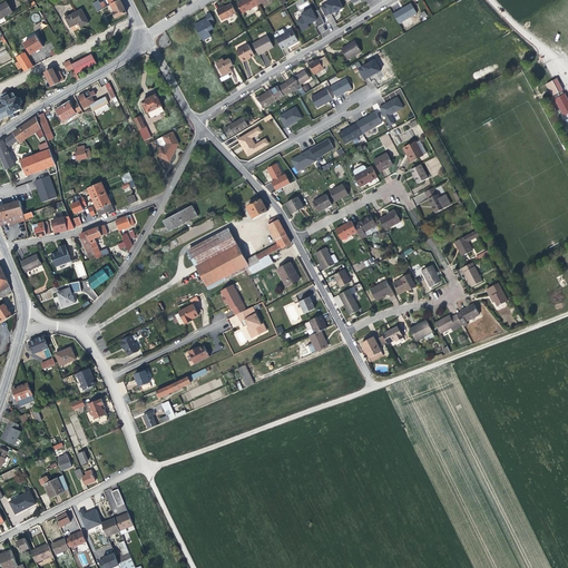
[(92,3),(96,11),(101,9),(99,3),(97,0),(92,3)]
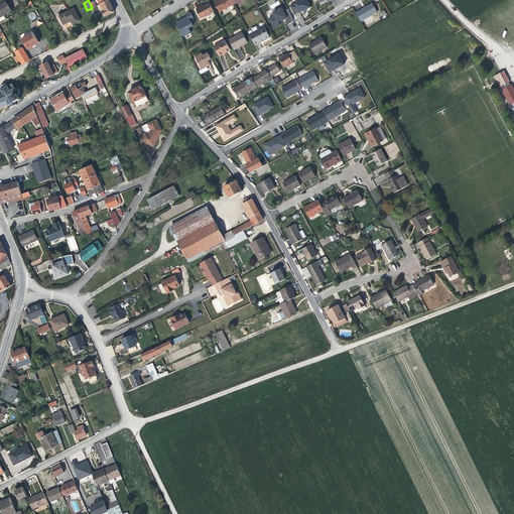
[(108,0),(99,5),(100,8),(101,9),(105,17),(114,12),(108,0)]
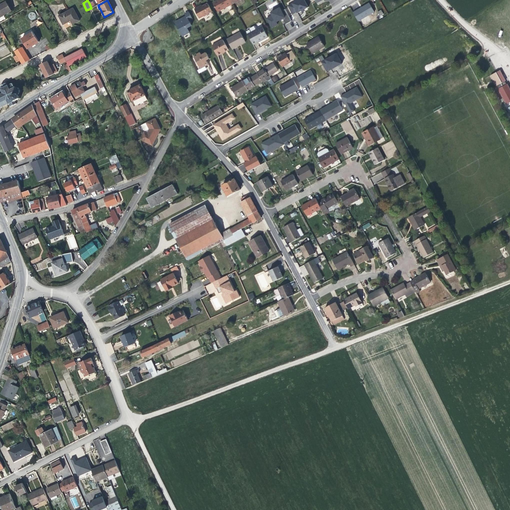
[(230,5),(227,0),(220,0),(213,4),(217,12),(231,6),(230,5)]
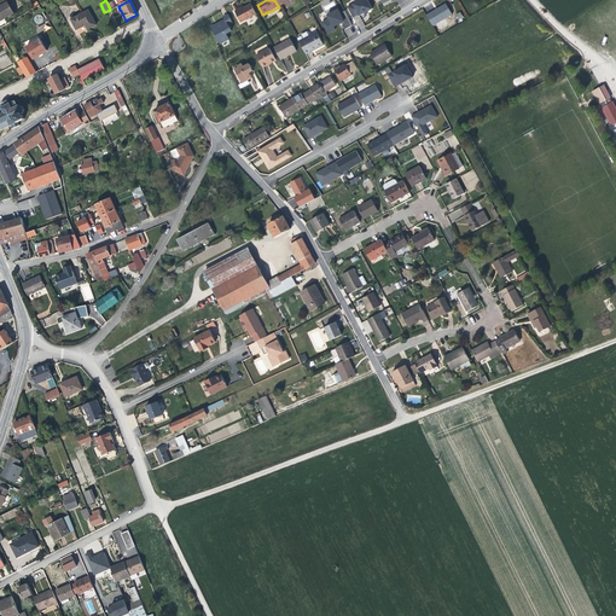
[(372,10),(366,0),(358,0),(346,7),(352,17),(358,15),(359,17),(366,12),(372,10)]
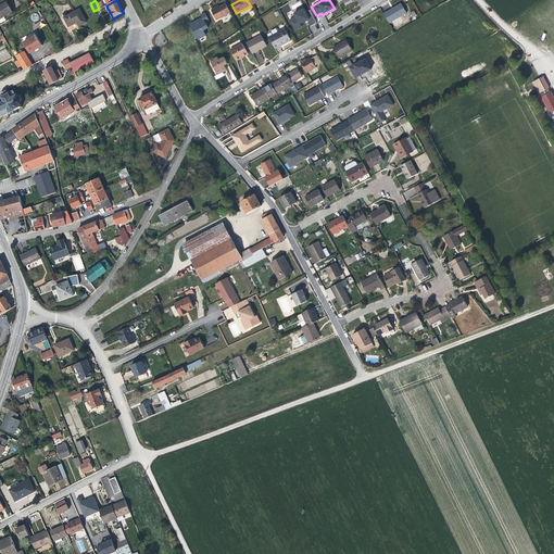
[(0,17),(12,11),(7,1),(0,4),(0,17)]
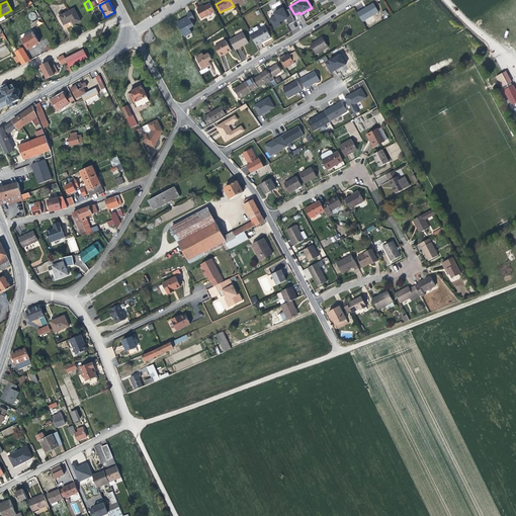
[(362,6),(355,10),(361,19),(376,10),(371,1),(362,6)]
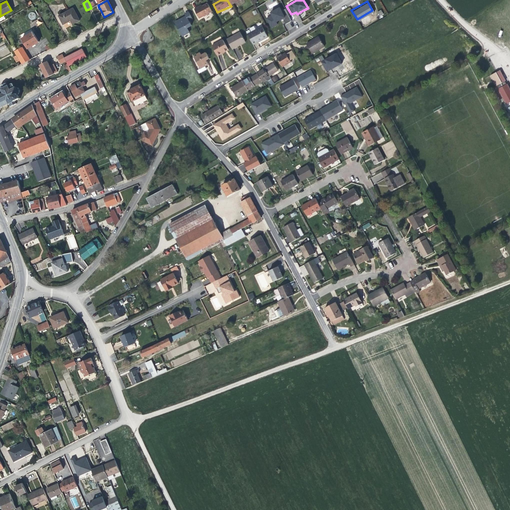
[(211,13),(206,4),(201,6),(200,4),(198,5),(197,6),(192,8),(198,20),(211,13)]
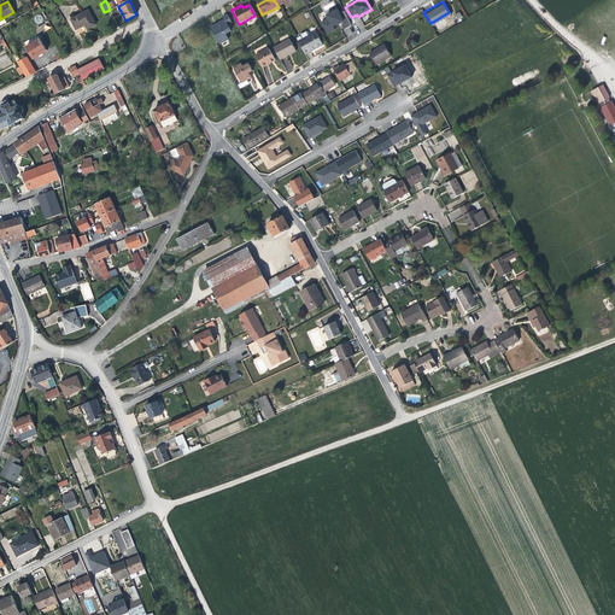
[(95,25),(88,11),(70,21),(76,30),(81,27),(85,25),(87,30),(95,25)]
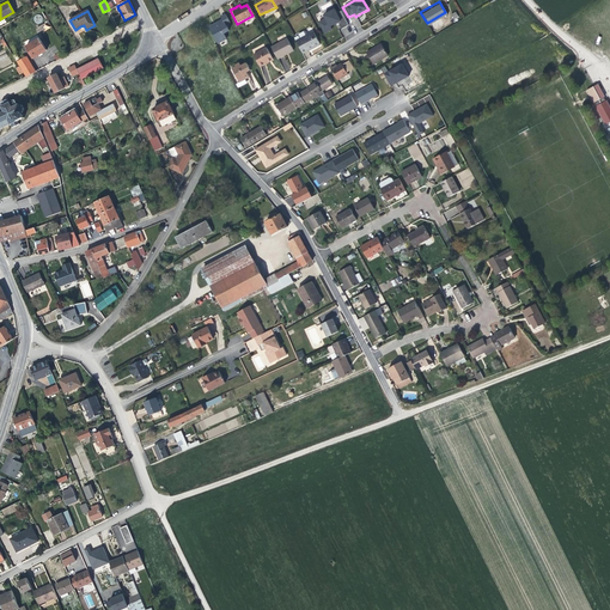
[(323,20),(317,23),(324,35),(331,31),(330,29),(335,26),(339,25),(341,30),(348,26),(341,12),(336,14),(335,11),(322,18),(323,20)]
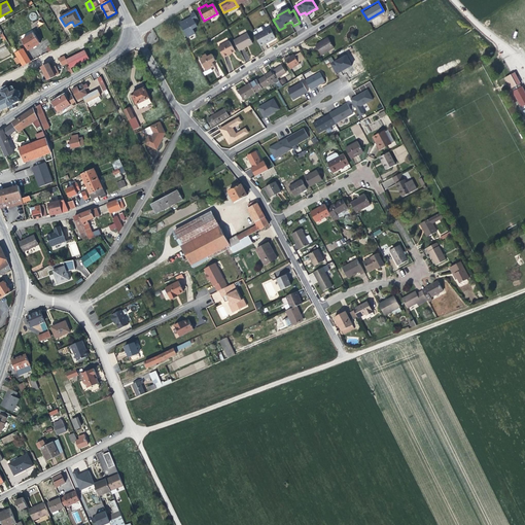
[(197,20),(191,11),(188,13),(190,16),(183,20),(181,21),(178,23),(179,25),(182,31),(182,30),(186,37),(194,33),(190,29),(196,27),(193,22),(197,20)]
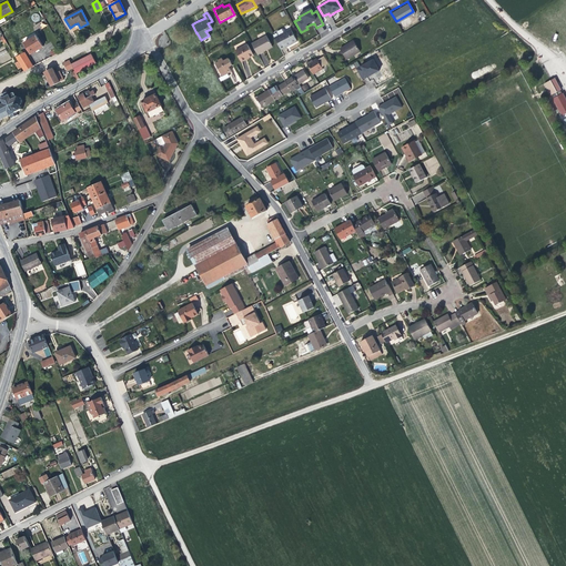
[(296,40),(291,28),(284,31),(282,29),(281,28),(275,31),(275,32),(272,34),(273,37),(280,49),(285,47),(296,40)]
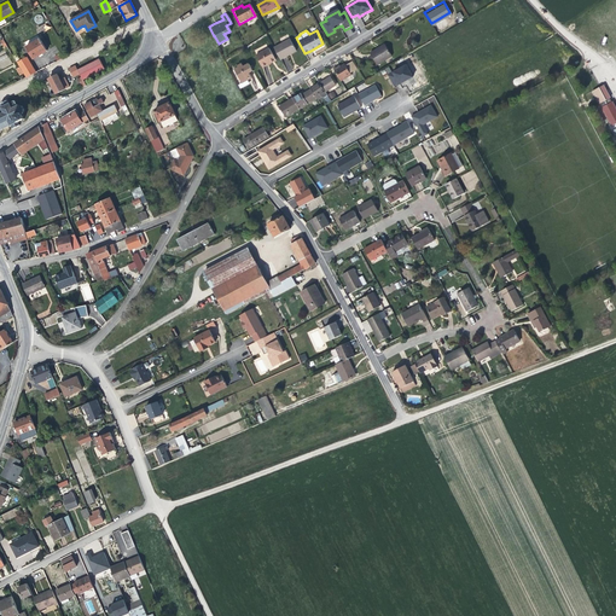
[(46,50),(39,38),(25,46),(33,58),(46,50)]
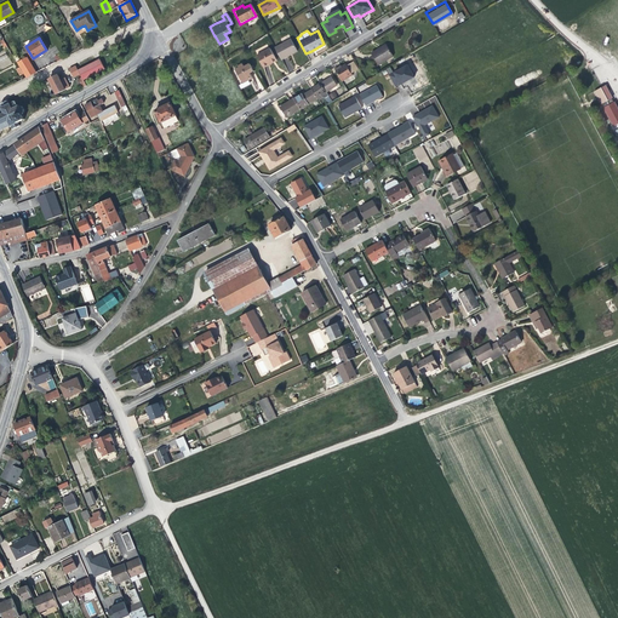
[(296,51),(290,39),(273,47),(280,59),(289,56),(296,51)]
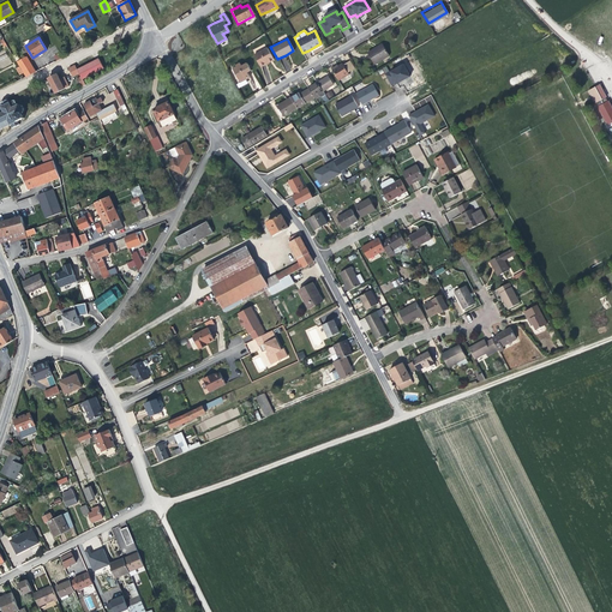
[(373,46),(366,52),(373,63),(388,53),(381,42),(373,46)]
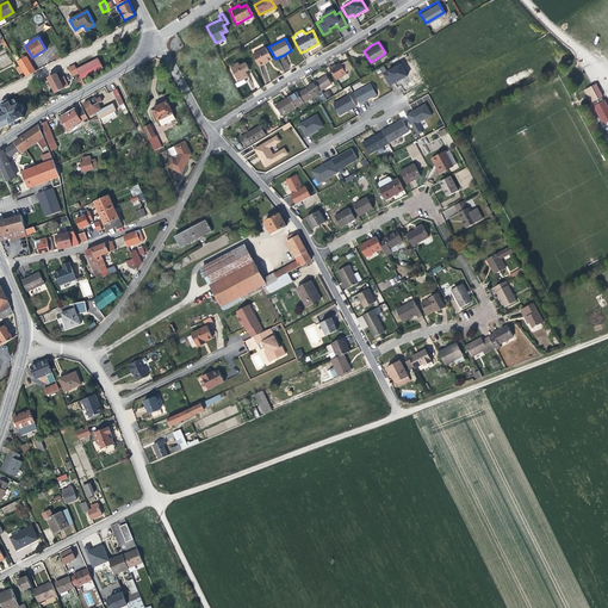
[(268,59),(264,48),(250,55),(258,68),(266,63),(268,62),(270,61),(268,59)]
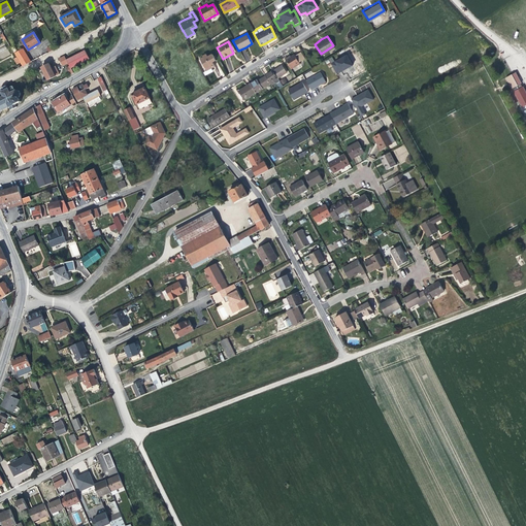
[(0,57),(8,53),(4,43),(0,44),(0,57)]
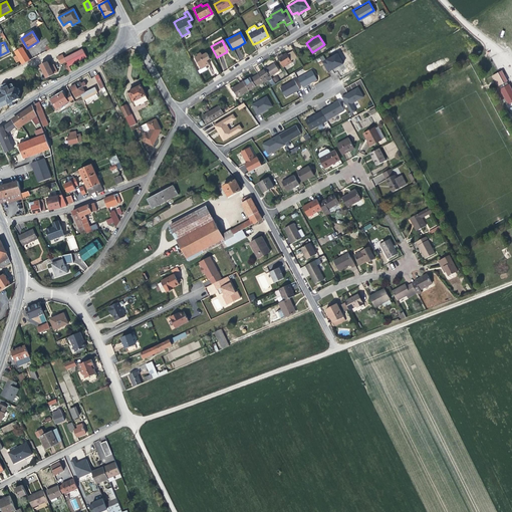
[(22,47),(15,51),(22,63),(29,60),(22,47)]
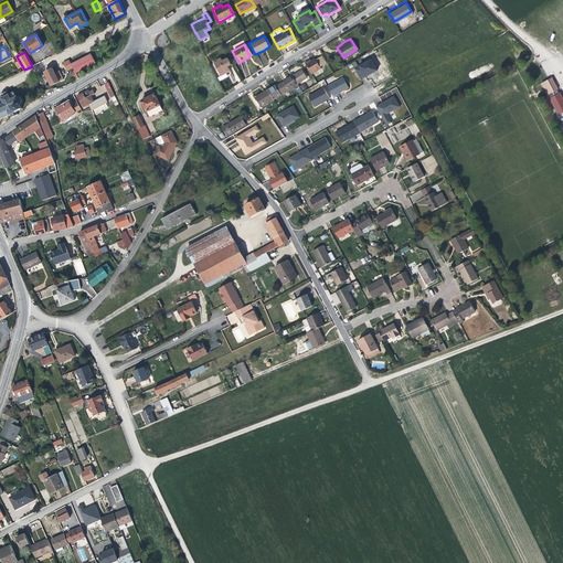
[(89,53),(70,63),(74,72),(95,62),(89,53)]
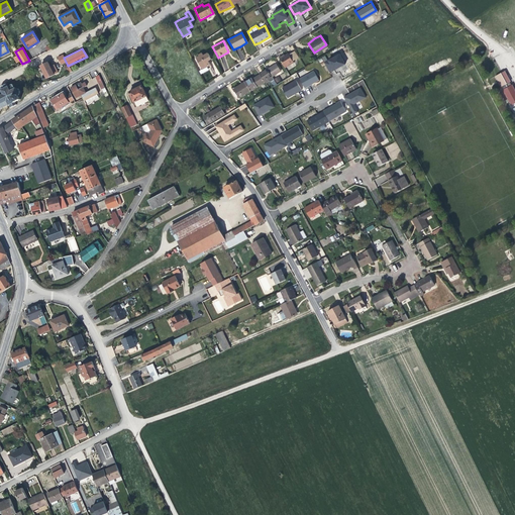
[(287,53),(286,52),(284,53),(283,54),(278,57),(283,66),(297,57),(293,49),(287,53)]
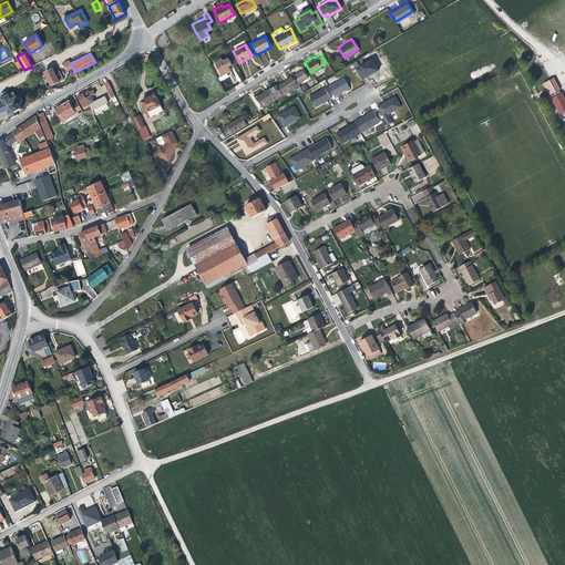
[(216,61),(212,62),(219,75),(225,72),(228,71),(226,67),(229,65),(225,58),(222,60),(219,57),(215,59),(216,61)]
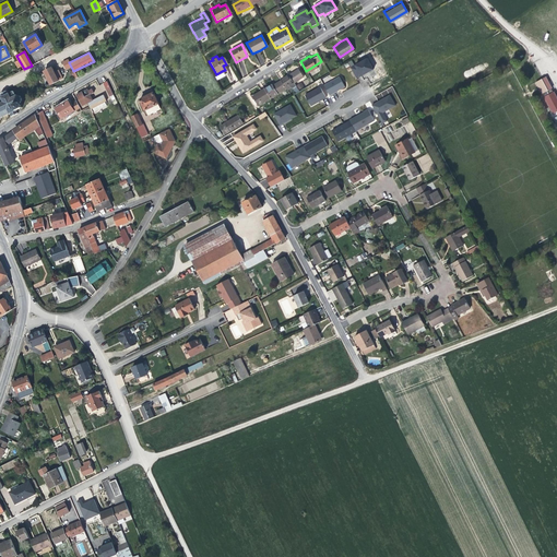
[(369,58),(354,67),(359,76),(367,72),(375,68),(369,58)]
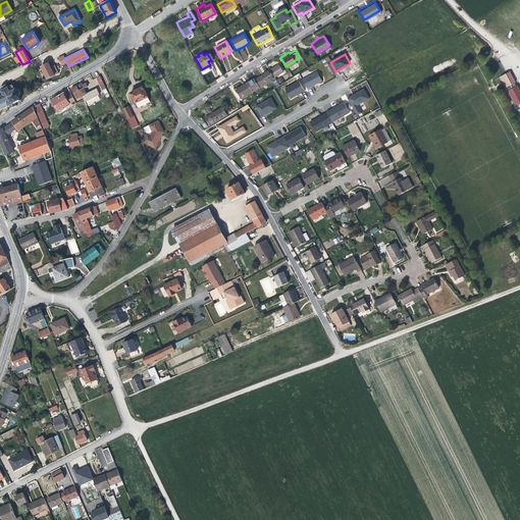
[(46,80),(54,75),(51,71),(54,69),(52,65),(51,66),(50,67),(48,63),(40,67),(46,80)]
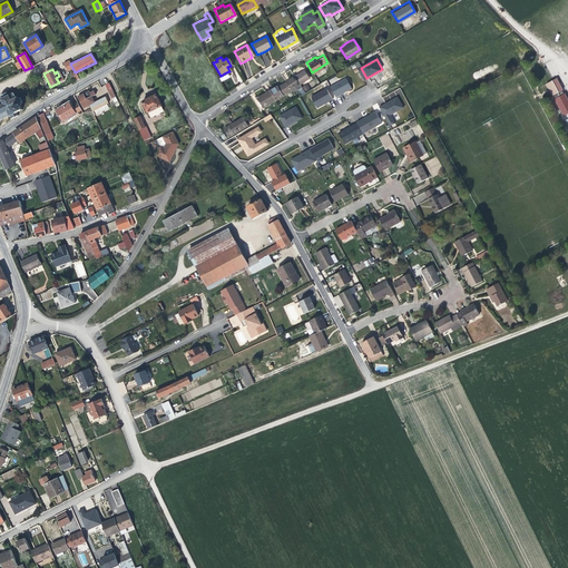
[(307,77),(303,69),(296,72),(292,76),(302,92),(304,90),(299,82),(307,77)]
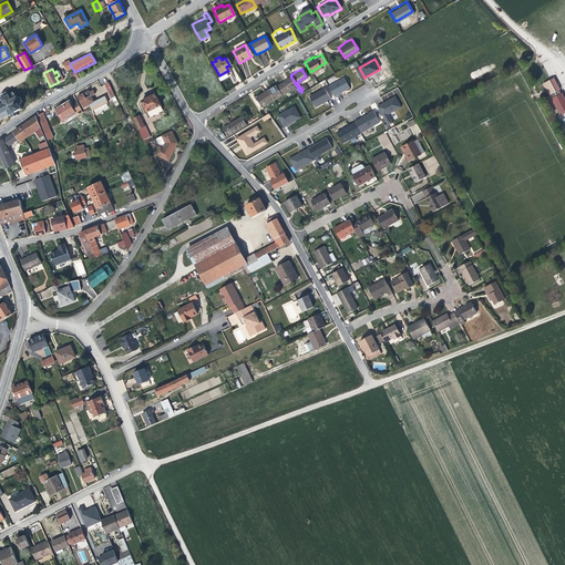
[(300,92),(290,75),(286,78),(281,81),(281,82),(286,89),(293,84),(298,93),(300,92)]
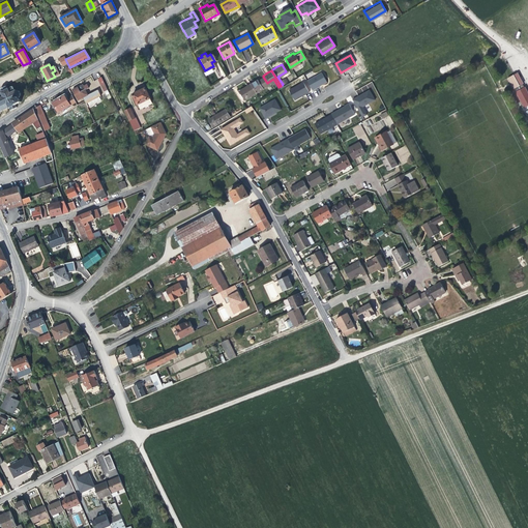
[(320,70),(305,79),(311,88),(317,85),(325,81),(320,70)]
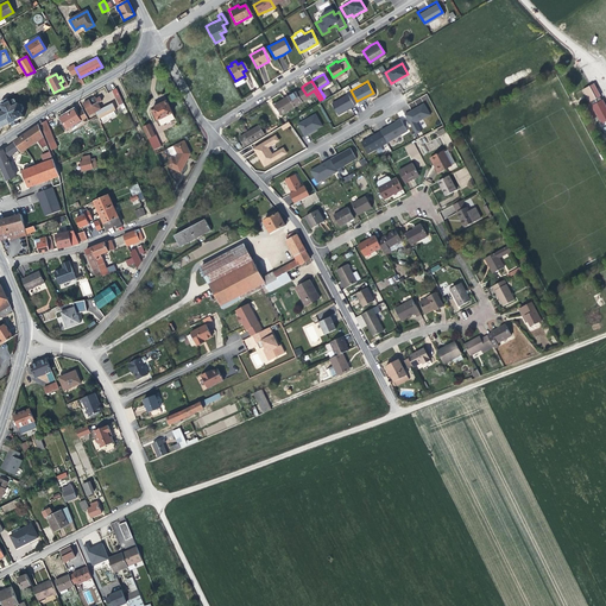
[(592,101),(594,107),(598,106),(588,87),(581,90),(588,103),(592,101)]
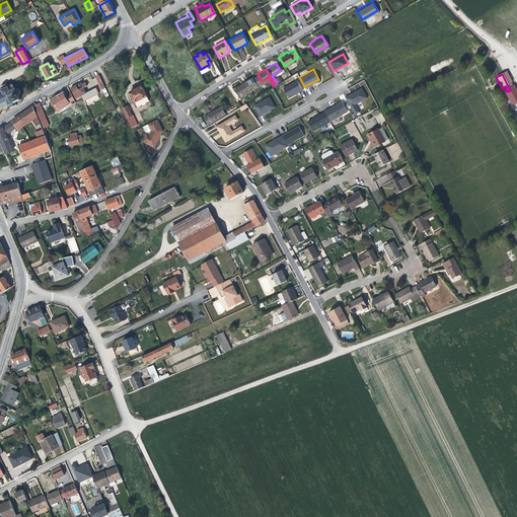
[(254,87),(253,85),(262,81),(257,75),(252,77),(249,79),(248,78),(242,81),(247,90),(250,88),(251,89),(254,87)]
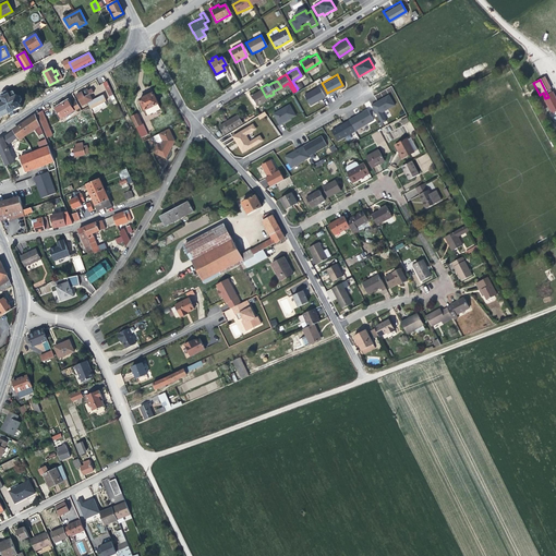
[(101,84),(108,97),(112,95),(106,82),(101,84)]
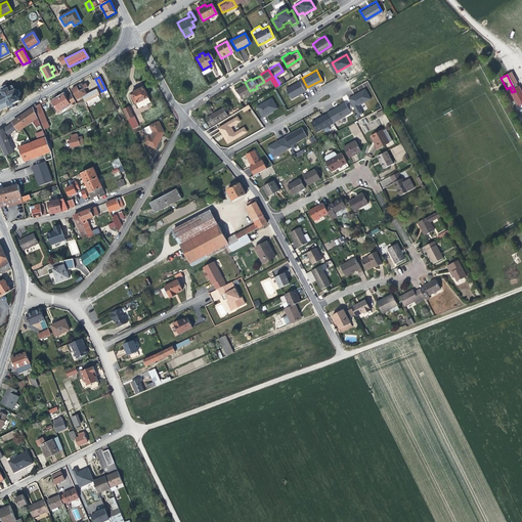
[(298,79),(285,87),(290,97),(298,93),(304,89),(298,79)]
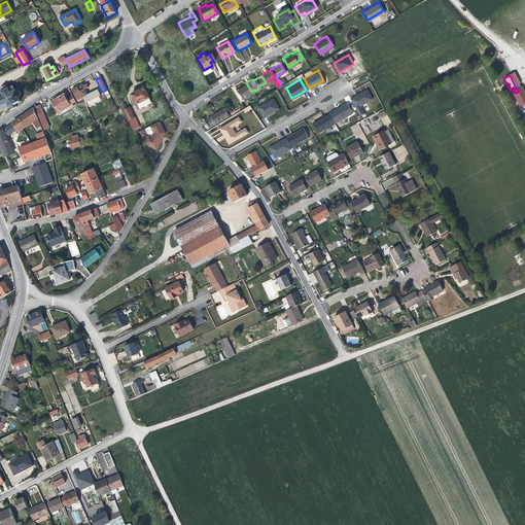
[(251,92),(246,82),(235,90),(237,94),(240,99),(251,92)]
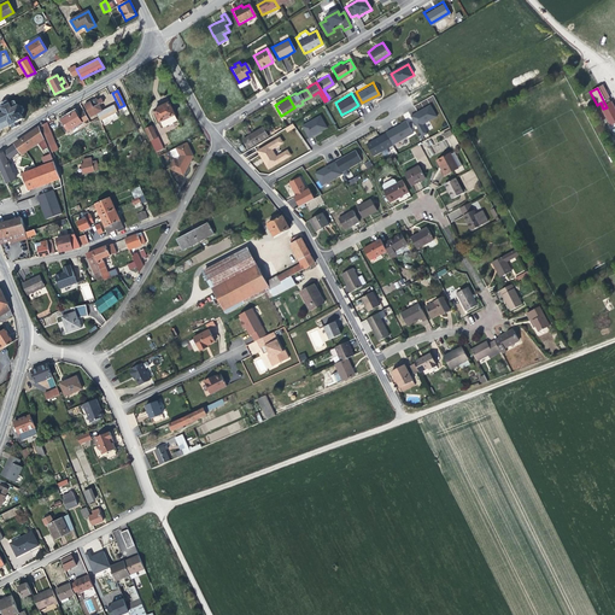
[(97,101),(95,99),(83,105),(89,117),(95,115),(98,118),(99,121),(117,111),(113,105),(101,111),(99,105),(103,103),(101,100),(100,99),(97,101)]
